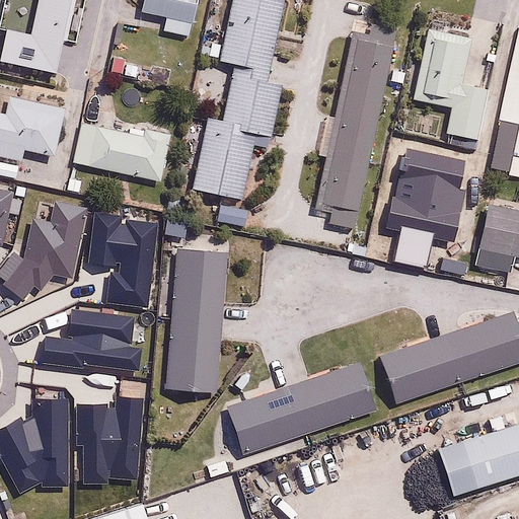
[(70,0),(38,0),(30,32),(7,27),(0,59),(0,63),(54,75),(70,0)]
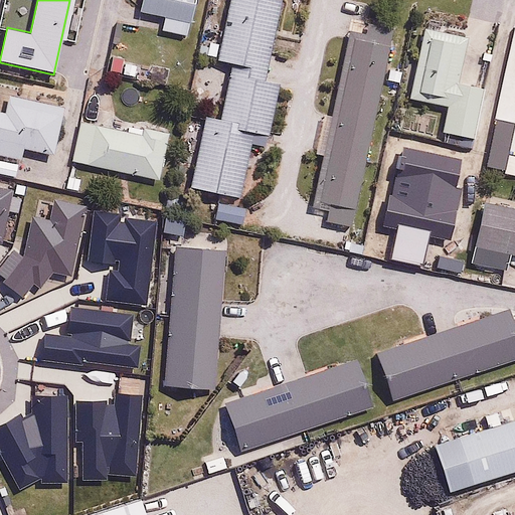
[(196,0),(140,0),(138,13),(163,18),(161,31),(190,36),(196,0)]
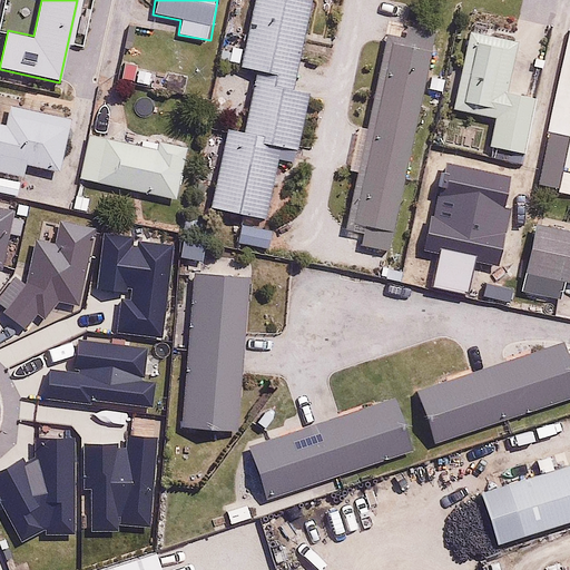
[(312,0),(253,0),(241,71),(253,74),(243,129),(225,126),(209,210),(268,222),(282,149),(300,153),(311,91),(296,88),(312,0)]
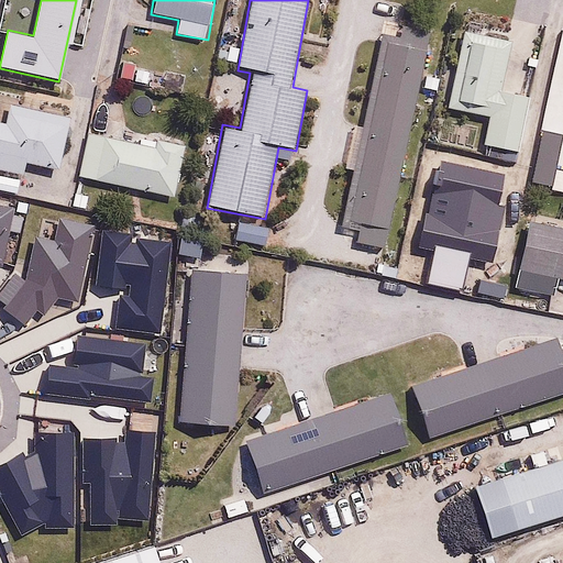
[(385,251),(431,23),(403,17),(399,35),(384,32),(343,234),(363,239),(362,246),(385,251)]
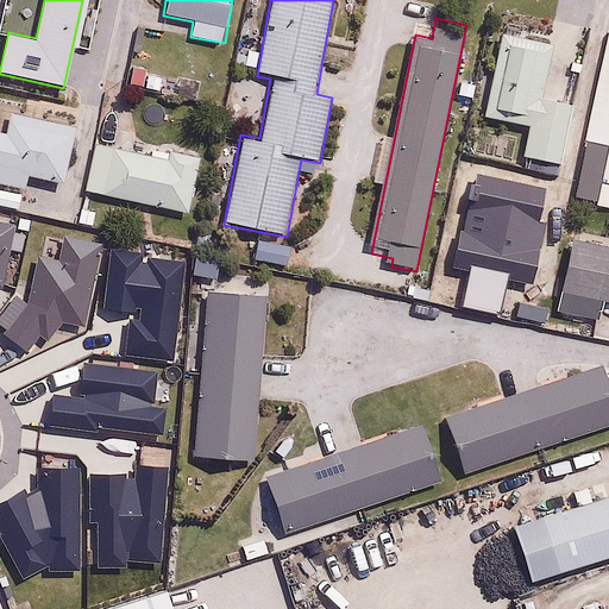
[(526,127),(521,155),(560,163),(572,102),(541,96),(551,44),(501,33),(484,119),(526,127)]
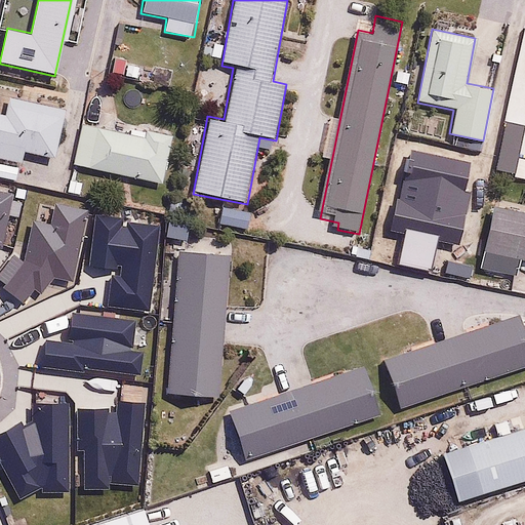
[(65,106),(4,96),(2,111),(0,110),(0,156),(23,160),(24,153),(56,158),(65,106)]
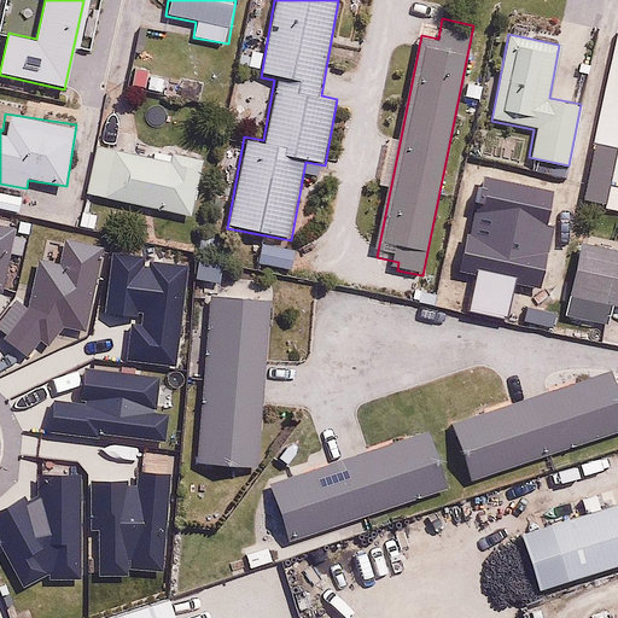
[(202,159),(95,139),(86,194),(191,214),(202,159)]
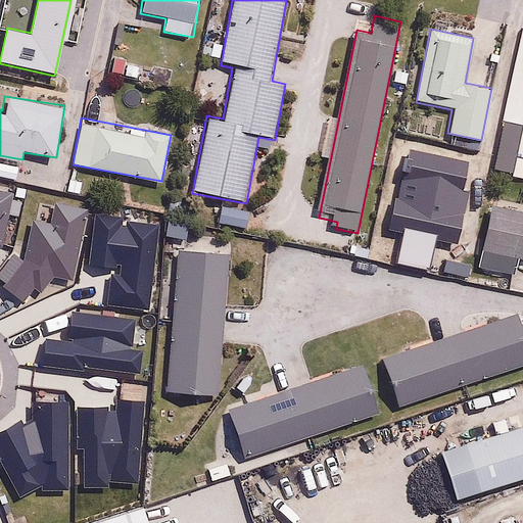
[(522,210),(486,206),(479,276),(518,280),(520,257),(522,257),(522,210)]
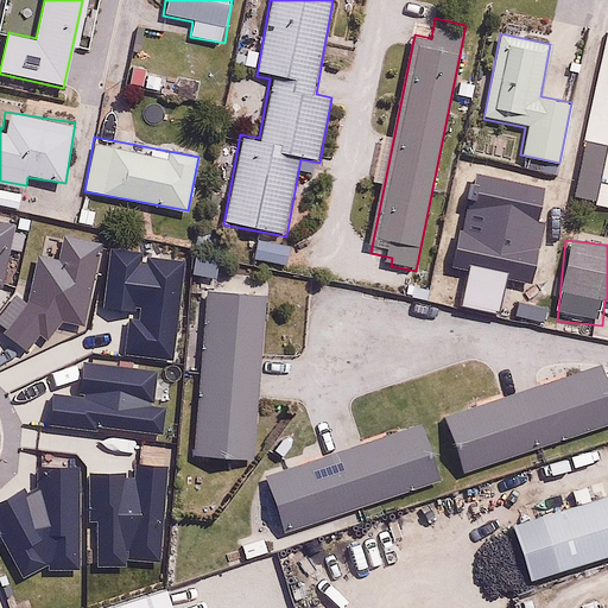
[(264,297),(203,295),(195,455),(255,458),(264,297)]
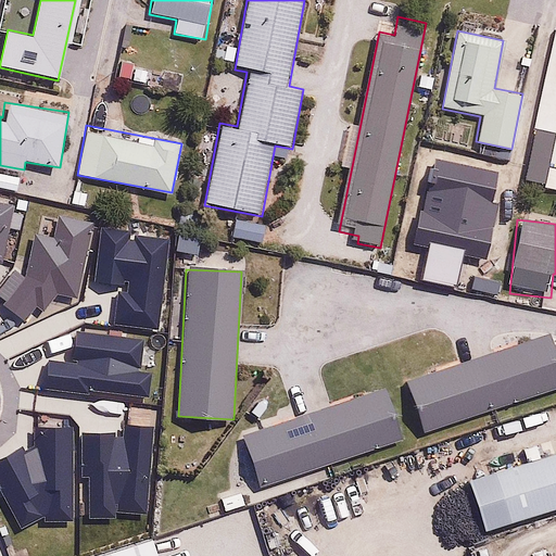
[(555,359),(546,332),(405,382),(424,437),(555,389),(555,359)]
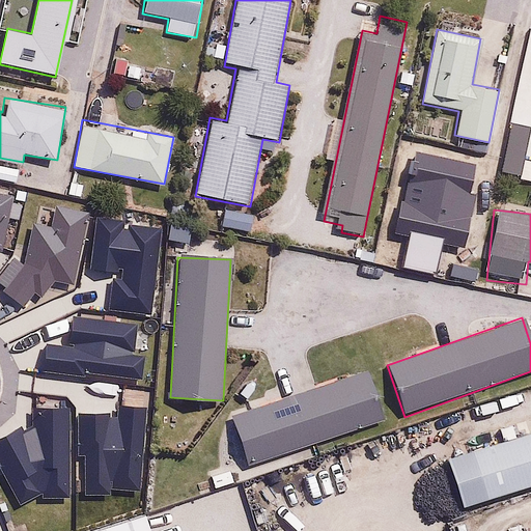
[(370,371),(229,411),(245,468),(386,427),(370,371)]
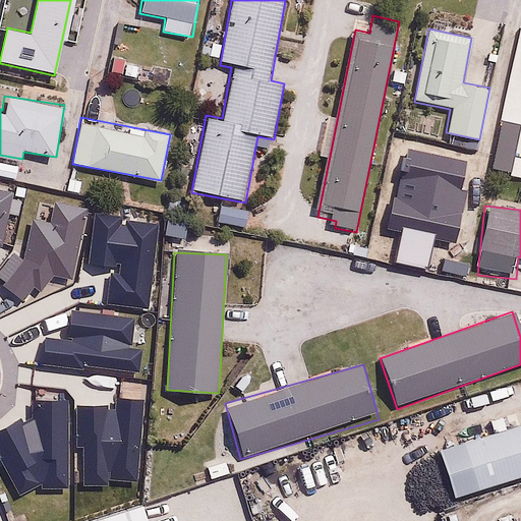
[(520,442),(518,432),(437,458),(449,500),(520,477),(520,442)]
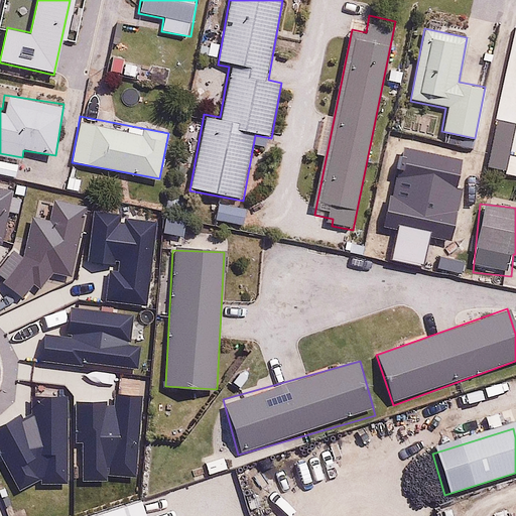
[(270,468),(236,480),(247,512),(281,500),(270,468)]
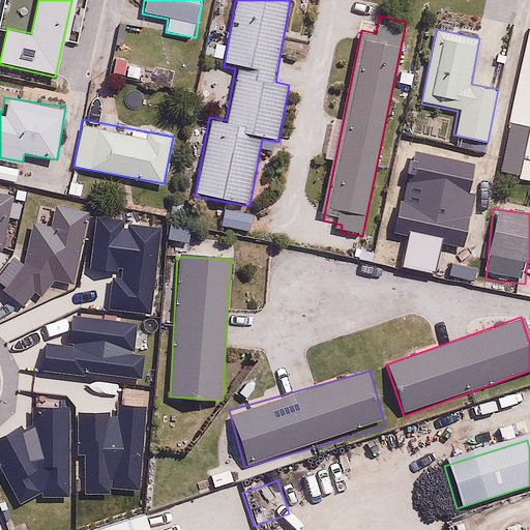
[(192,529),(185,511),(148,525),(149,529),(192,529)]
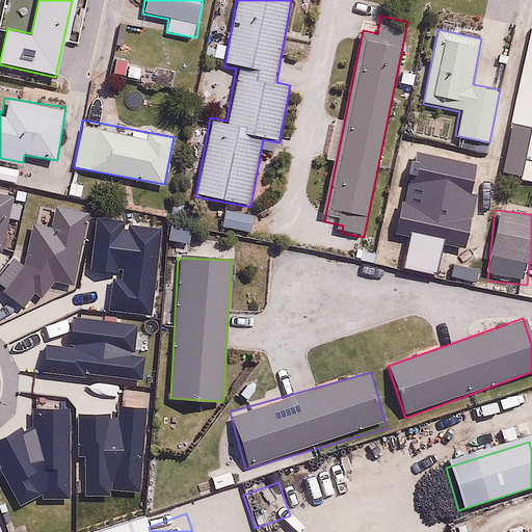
[(140,531),(137,522),(107,531),(140,531)]
